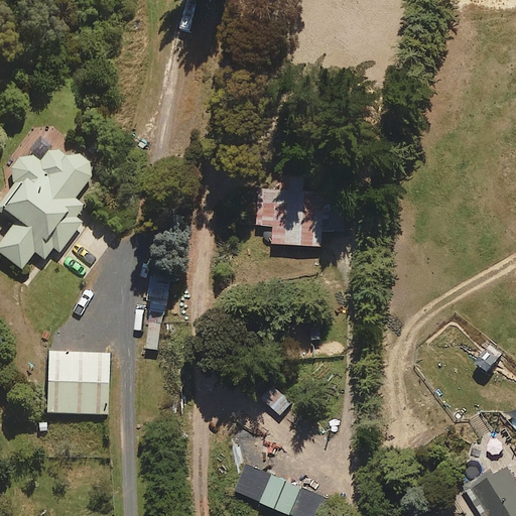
[(81,225),(75,220),(87,205),(76,197),(96,169),(70,150),(67,155),(60,151),(49,151),(41,162),(34,157),(17,159),(7,173),(12,183),(18,188),(1,210),(16,221),(0,242),(0,253),(21,269),(34,252),(44,259),(53,248),(59,253),(81,225)]
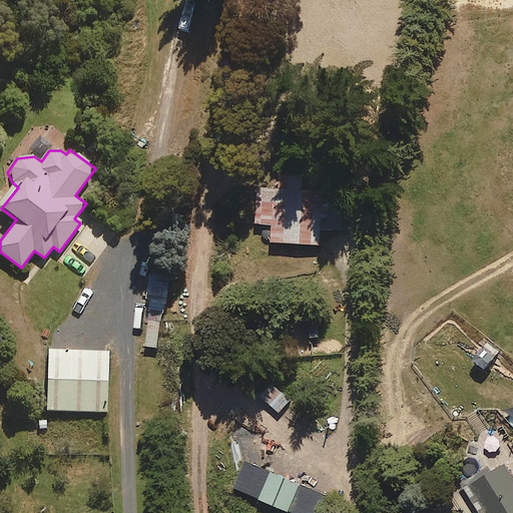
[(305,172),(282,171),(281,188),(260,187),(258,221),(275,222),(275,240),(322,242),(325,190),(304,189),(305,172)]
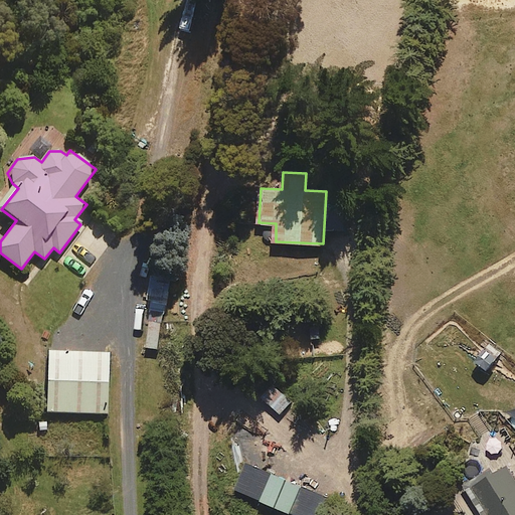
[(172,273),(155,270),(149,312),(167,314),(172,273)]
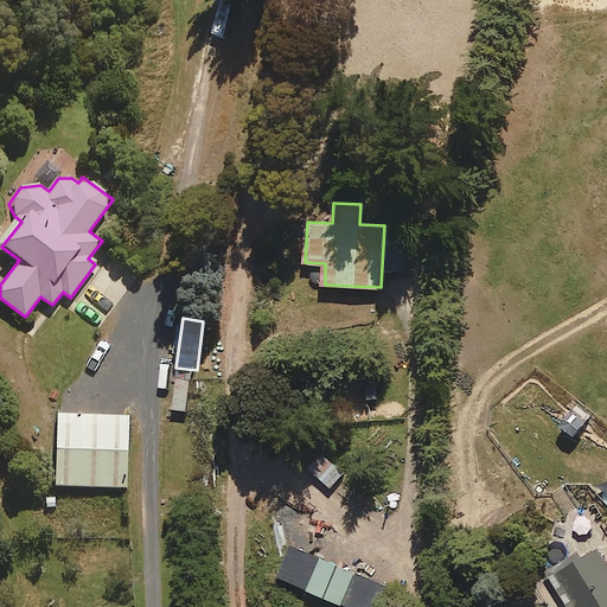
[(128,417),(57,415),(55,486),(126,489),(128,417)]
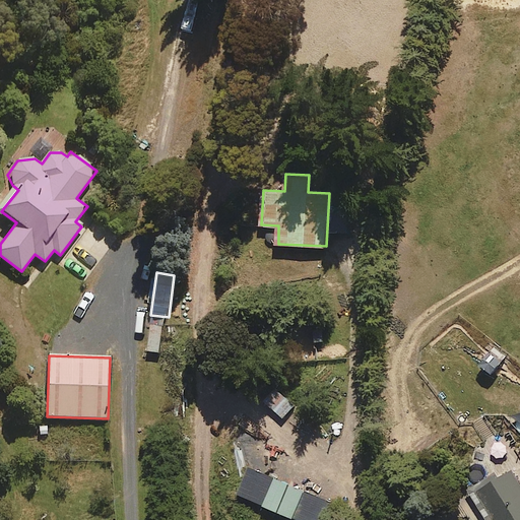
[(232,496),(294,519),(321,519),(330,498),(244,464),(232,496)]
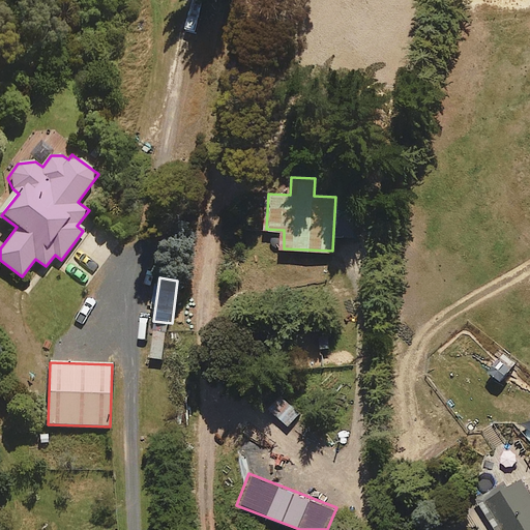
[(529,529),(529,495),(519,477),(478,502),(495,529),(529,529)]
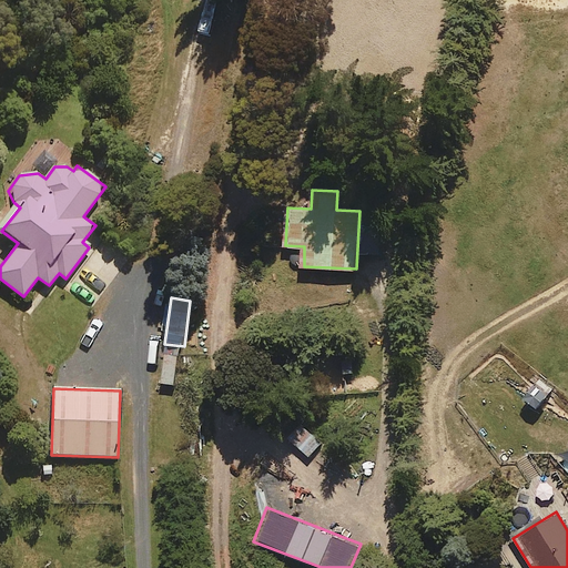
All buildings are outlined.
